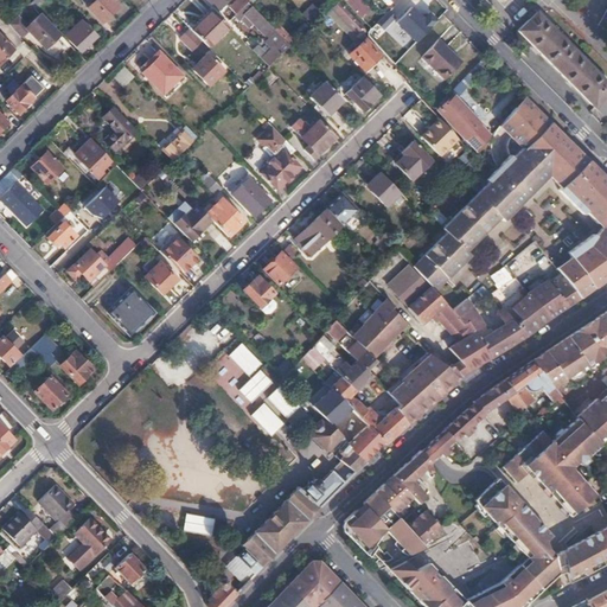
[(40,0),(34,0),(30,5),(36,10),(43,2),(40,0)]
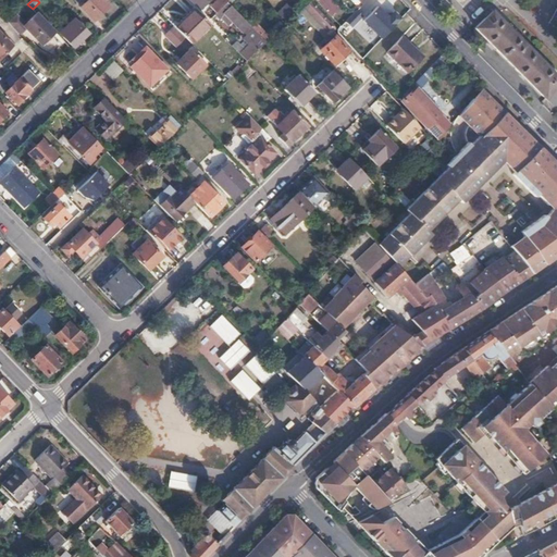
[(101,0),(88,0),(82,7),(95,20),(108,7),(108,5),(101,0)]
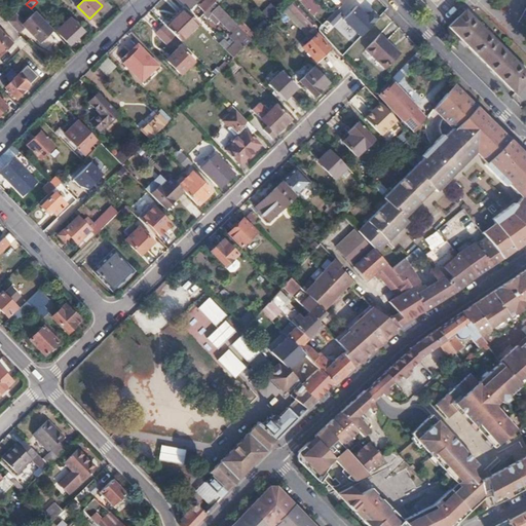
[(180,0),(188,8),(196,0),(180,0)]
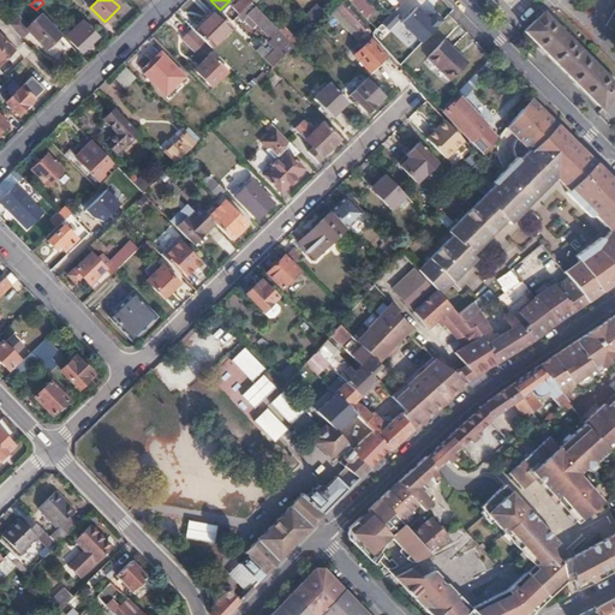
[(251,3),(248,0),(238,0),(232,7),(239,15),(242,11),(251,3)]
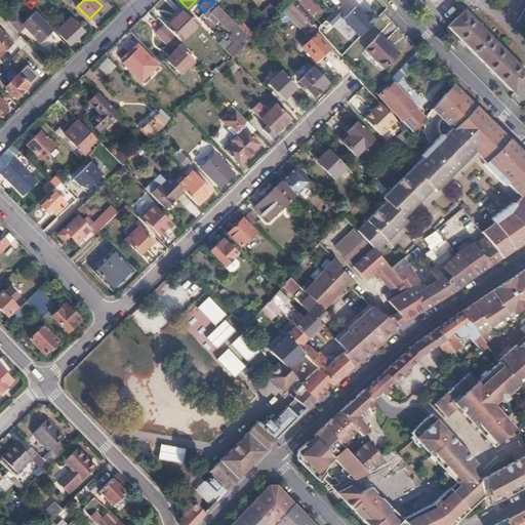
[(306,14),(291,0),(290,0),(286,5),(299,19),(306,14)]
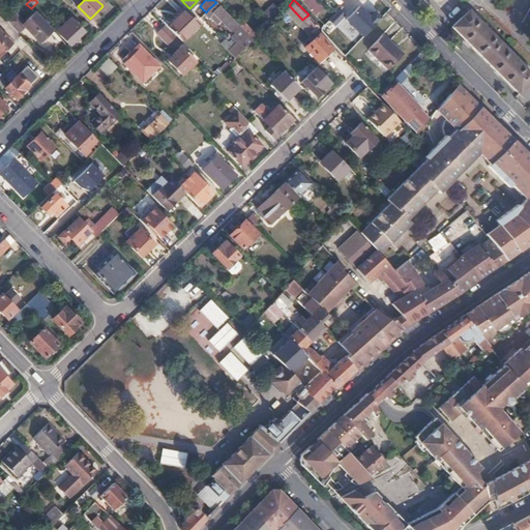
[(351,0),(345,9),(351,13),(358,4),(353,0),(351,0)]
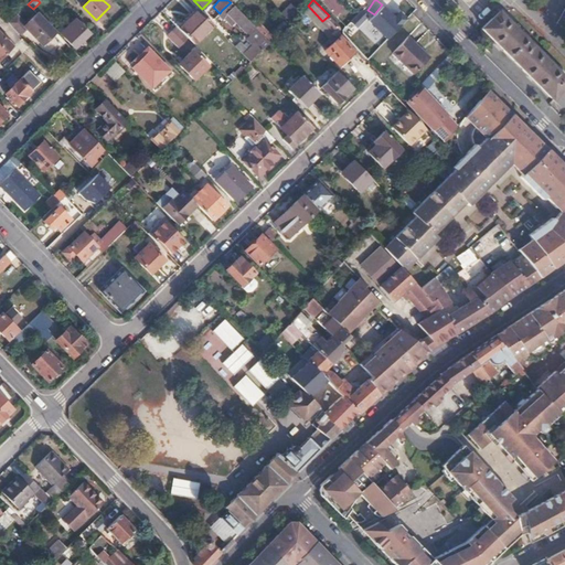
[(252,25),(231,2),(222,10),(225,12),(245,32),(252,25)]
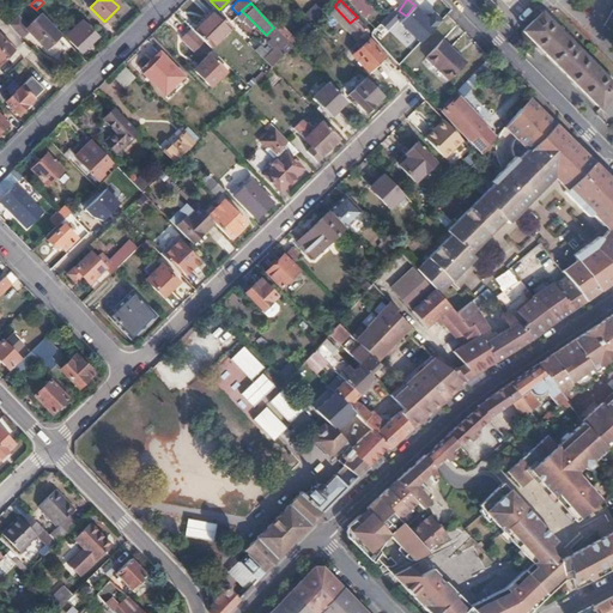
[(420,42),(442,19),(434,12),(428,18),(416,6),(400,23),(420,42)]
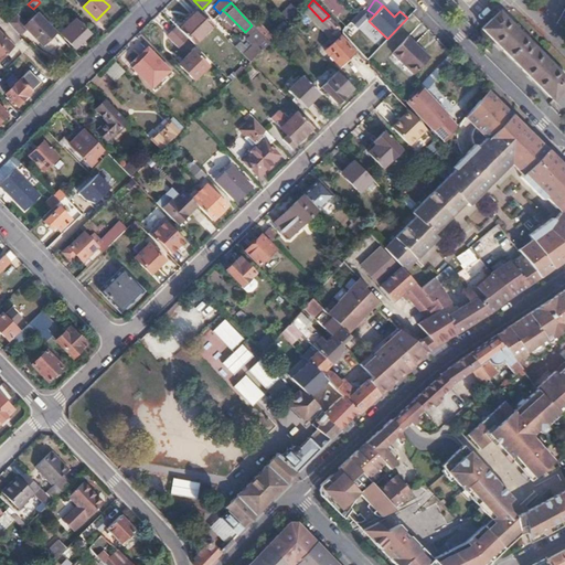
[(198,9),(179,28),(194,44),(214,25),(198,9)]
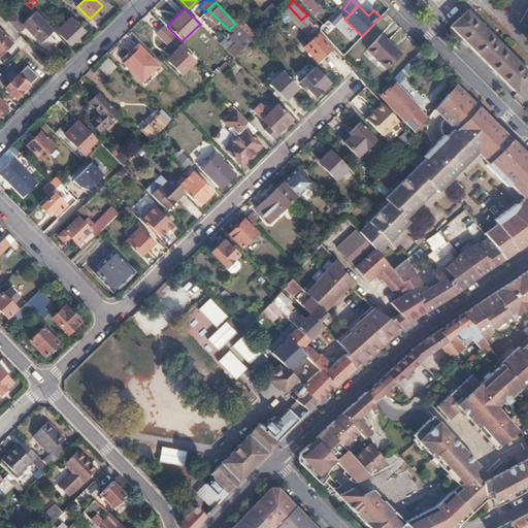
[(205,12),(199,18),(201,21),(210,11),(207,9),(205,12)]
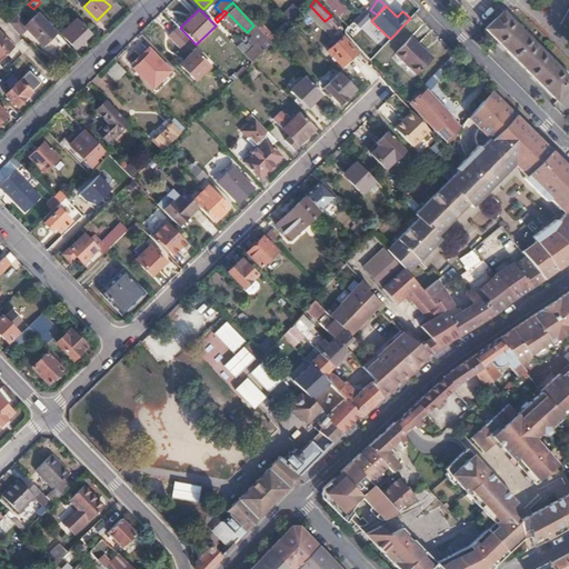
[(503,12),(486,29),(557,100),(568,88),(568,78),(543,52),(503,12)]
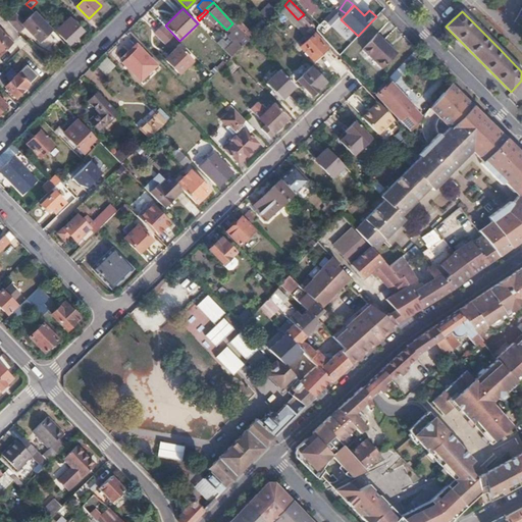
[(40,42),(51,31),(35,13),(23,24),(14,14),(13,15),(7,21),(16,31),(18,33),(24,27),(40,42)]
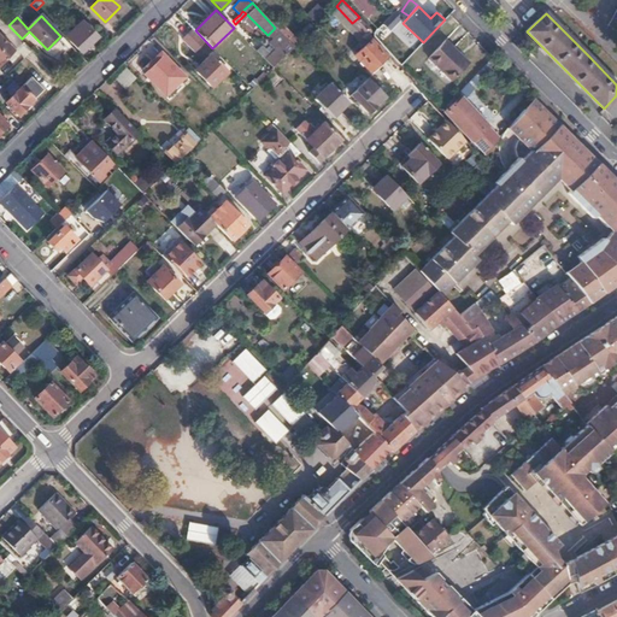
[(370,28),(359,17),(352,23),(364,34),(365,33),(370,28)]
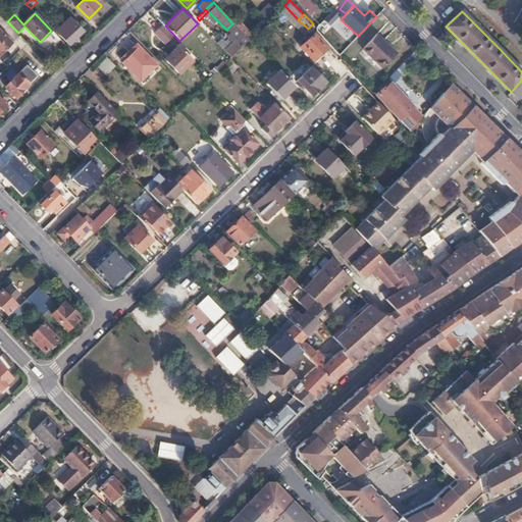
[(69,18),(56,31),(69,44),(82,32),(69,18)]
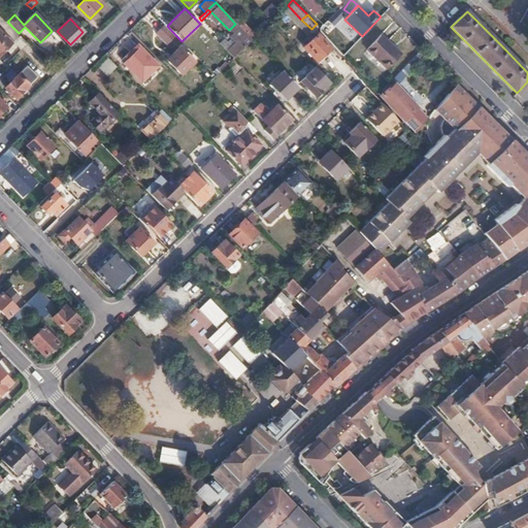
[(239,27),(244,32),(249,27),(243,22),(239,27)]
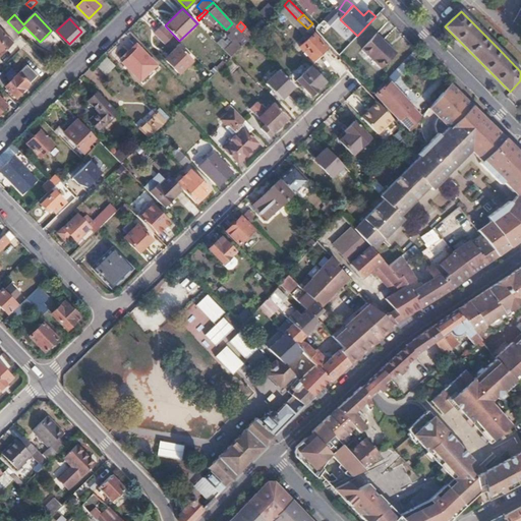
[(216,43),(231,57),(248,40),(241,32),(236,26),(234,24),(231,29),(233,31),(228,37),(232,41),(228,46),(221,39),(216,43)]
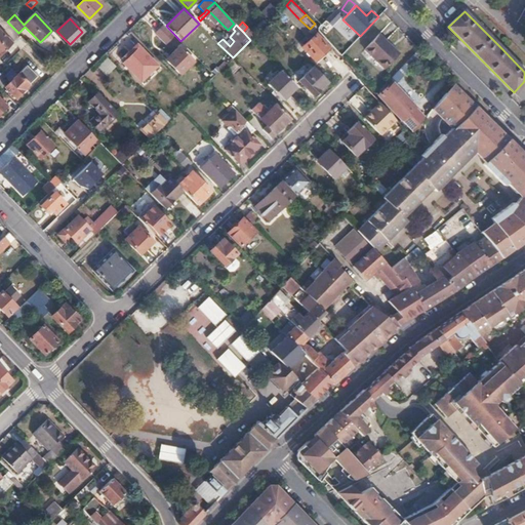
[(163,27),(156,34),(165,43),(172,36),(163,27)]
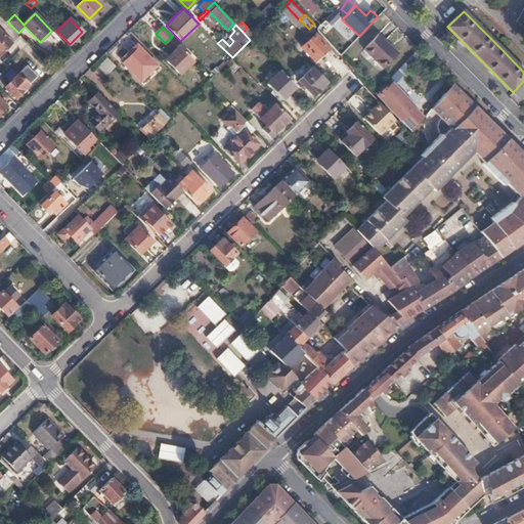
[(0,55),(12,44),(1,33),(0,33),(0,55)]
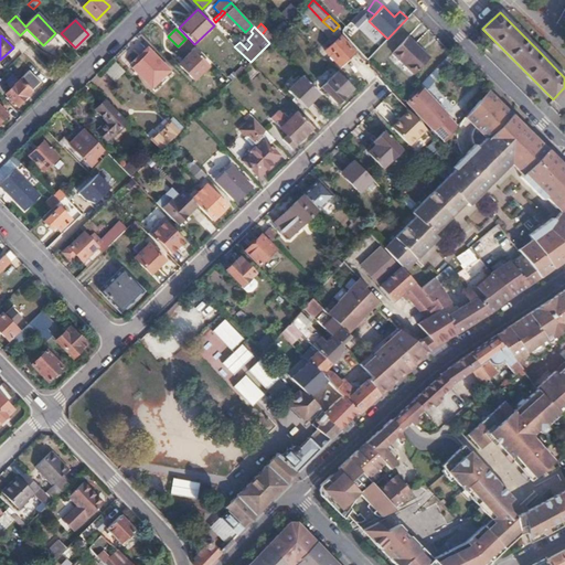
[(354,52),(340,36),(326,52),(339,66),(354,52)]
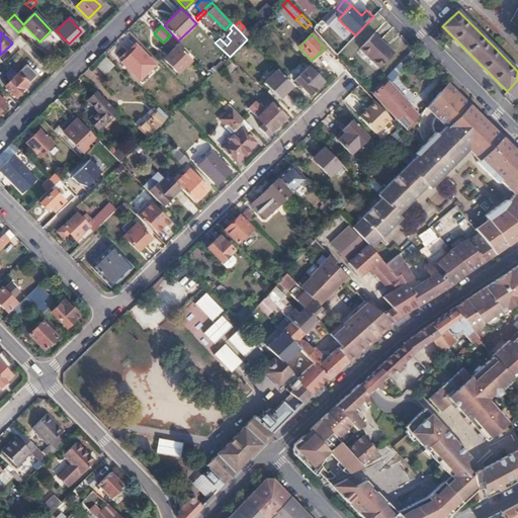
[(373,34),(360,49),(379,68),(394,54),(373,34)]
